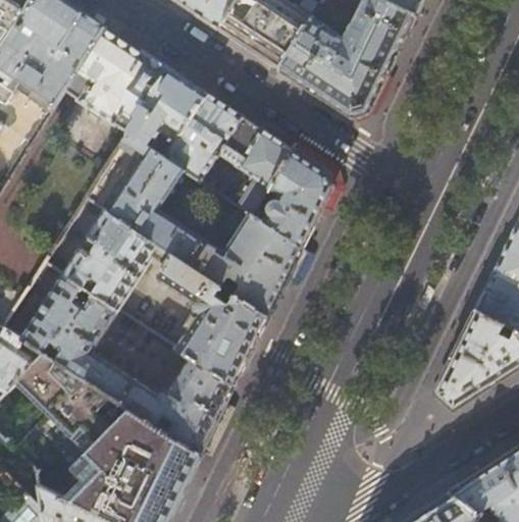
[(0,47),(30,0),(0,0),(0,47)]
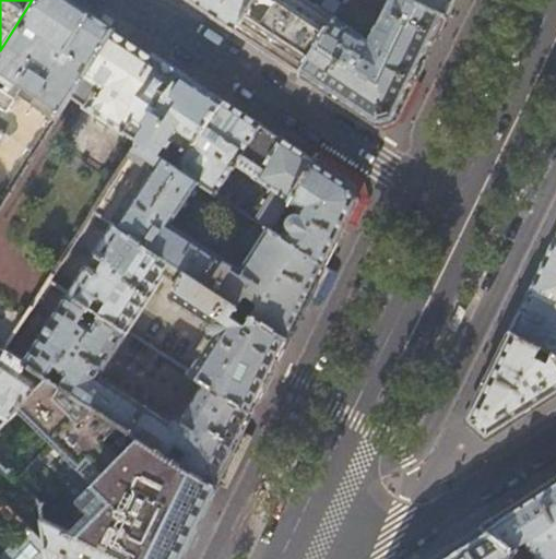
[(78,7),(67,0),(33,0),(0,50),(0,138),(1,135),(0,134),(0,108),(6,111),(13,99),(21,98),(54,119),(69,95),(111,31),(111,30),(78,7)]
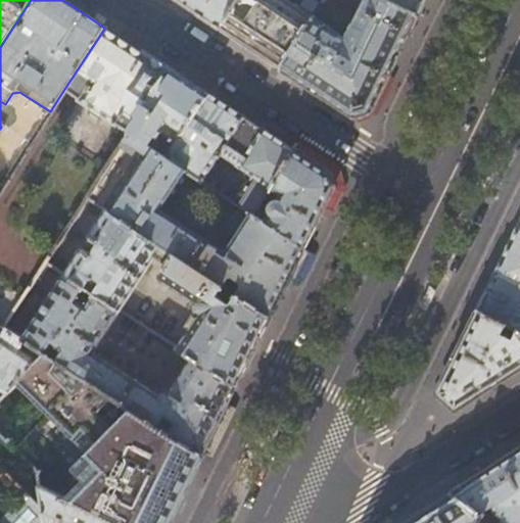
[(174,0),(177,2),(218,29),(236,0),(174,0)]
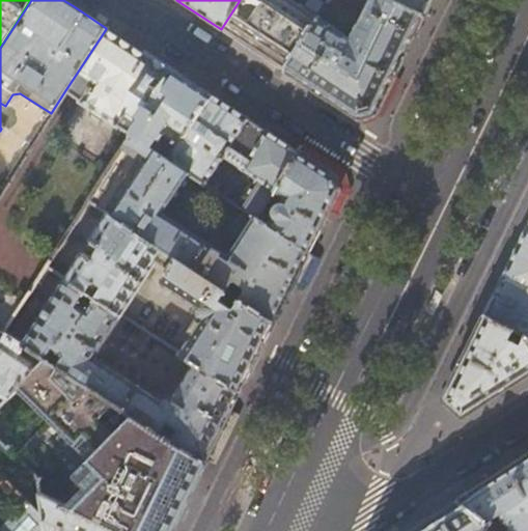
[(281,68),(316,16),(326,0),(240,0),(221,29),(249,48),(281,68)]
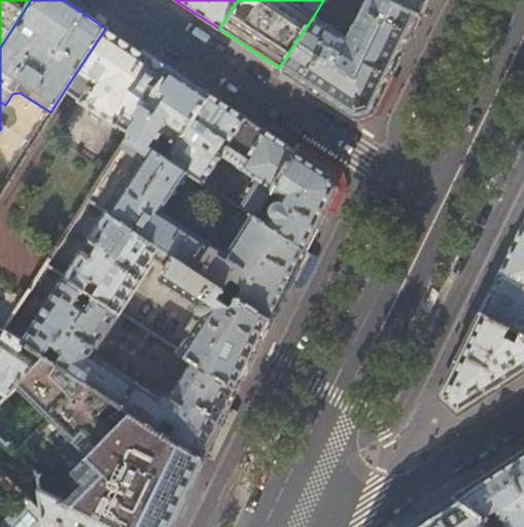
[(393,64),(418,13),(389,0),(363,0),(346,37),(314,15),(279,68),(318,94),(354,117),(369,113),(393,64)]
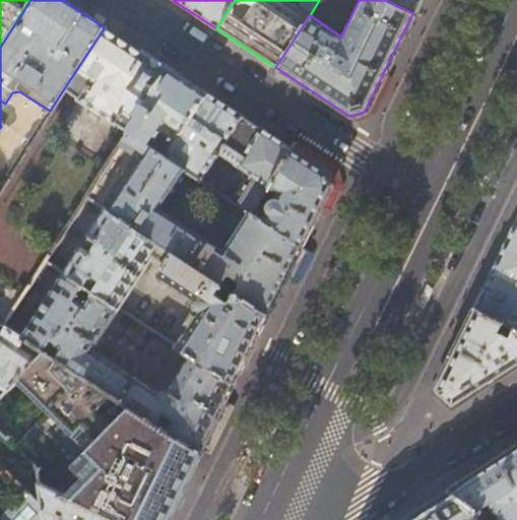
[(384,0),(412,13),(418,0),(384,0)]
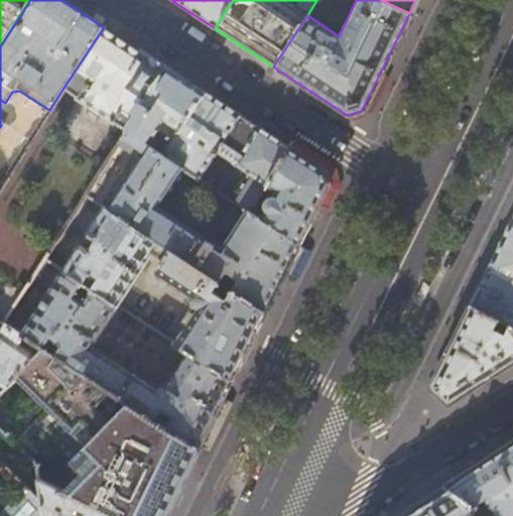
[(103,28),(63,88),(76,96),(76,98),(113,122),(114,120),(126,128),(124,131),(125,132),(162,155),(204,93),(140,51),(139,52),(130,46),(103,28)]
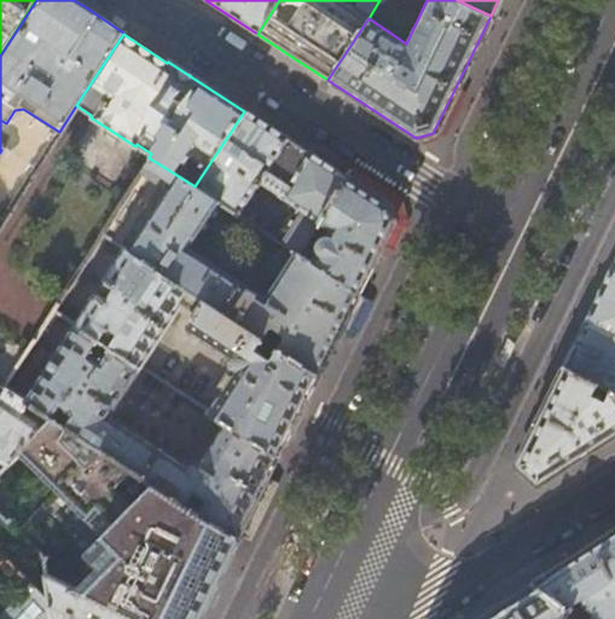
[(291,143),(244,111),(195,186),(216,201),(236,214),(257,181),(295,206),(274,239),(283,246),(296,254),(312,231),(317,221),(344,178),(291,143)]
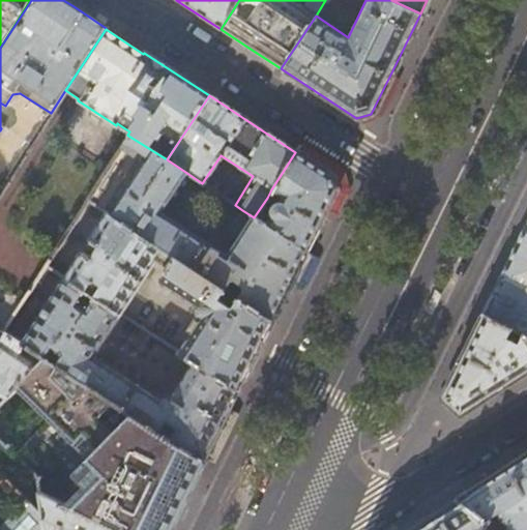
[(185,172),(167,159),(128,136),(87,201),(105,212),(224,290),(231,278),(242,286),(234,297),(270,321),(287,286),(295,269),(304,251),(254,217),(242,210),(230,231),(229,235),(231,239),(233,241),(235,242),(226,256),(159,212),(185,172)]
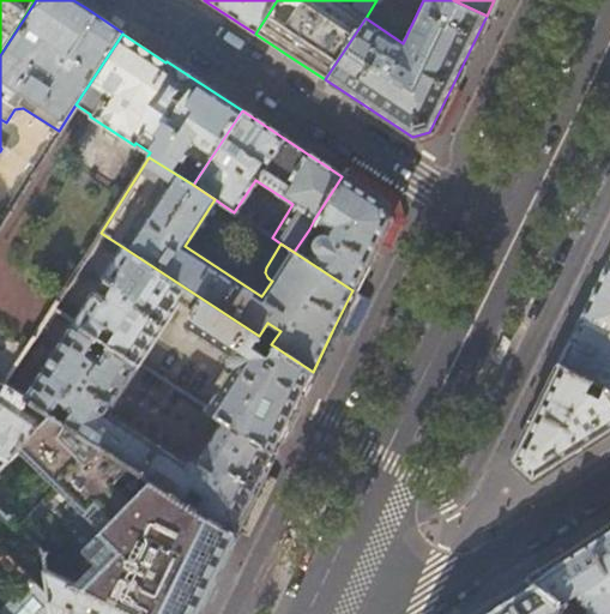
[(342,176),(314,220),(328,228),(324,235),(321,235),(318,235),(314,238),(314,240),(310,238),(314,232),(309,229),(294,252),(352,290),(370,253),(386,220),(382,203),(354,185),(342,176)]
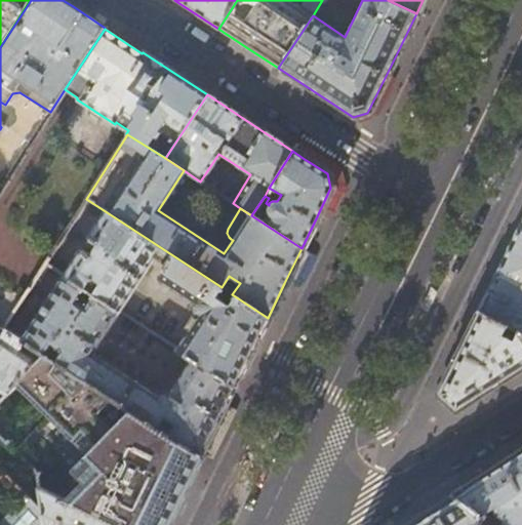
[(79,248),(62,275),(118,312),(153,257),(164,264),(158,273),(157,277),(159,281),(194,304),(193,307),(193,311),(194,313),(196,316),(174,349),(190,359),(234,387),(251,351),(268,318),(232,294),(227,304),(215,296),(222,287),(104,210),(86,238),(96,245),(90,255),(79,248)]
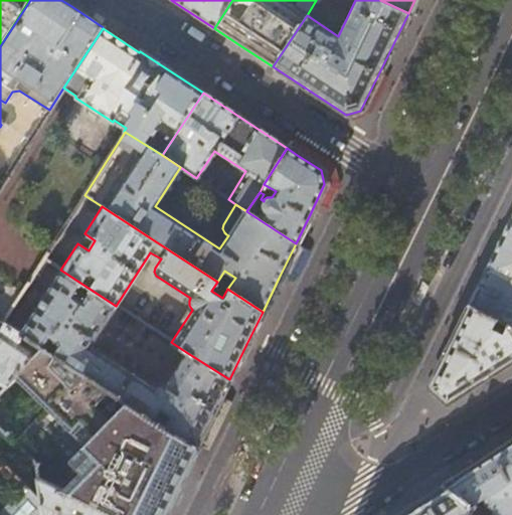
[(511,212),(493,252),(467,305),(495,318),(497,319),(511,326),(511,212)]
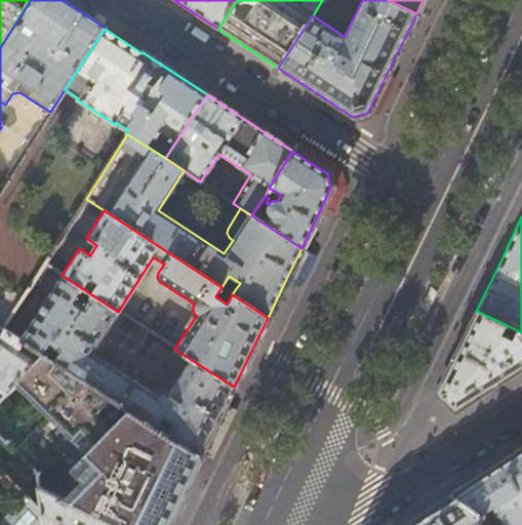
[(348,278),(355,264),(348,259),(340,275),(348,278)]
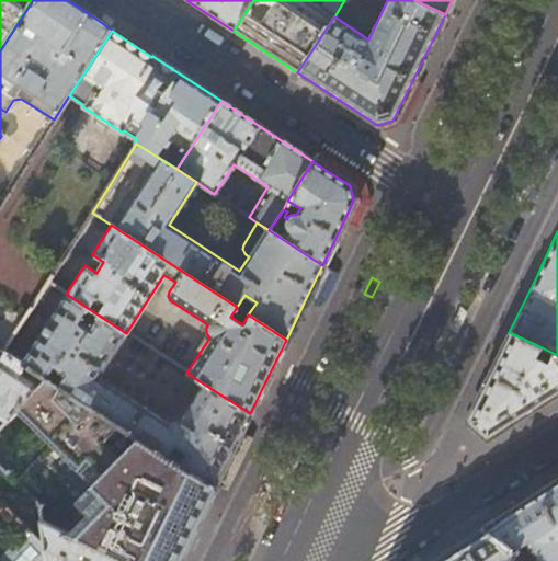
[(94,381),(126,333),(66,294),(21,363),(25,365),(46,379),(213,488),(214,487),(228,458),(232,449),(240,433),(250,413),(203,384),(178,421),(173,420),(171,421),(169,422),(167,425),(98,380),(94,381)]
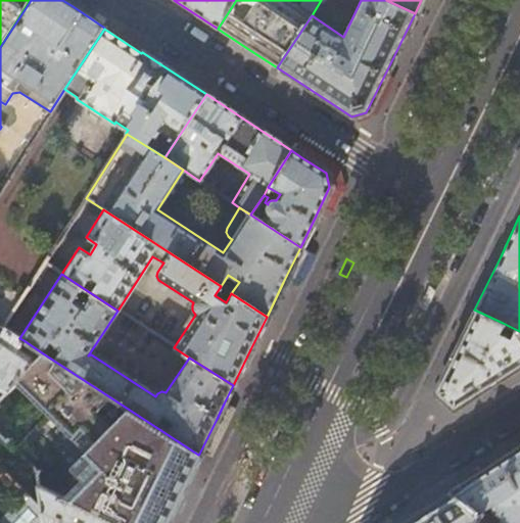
[(500,333),(503,323),(474,310),(458,344),(434,392),(453,409),(502,378),(519,366),(519,331),(505,324),(503,329),(511,333),(510,337),(500,333)]
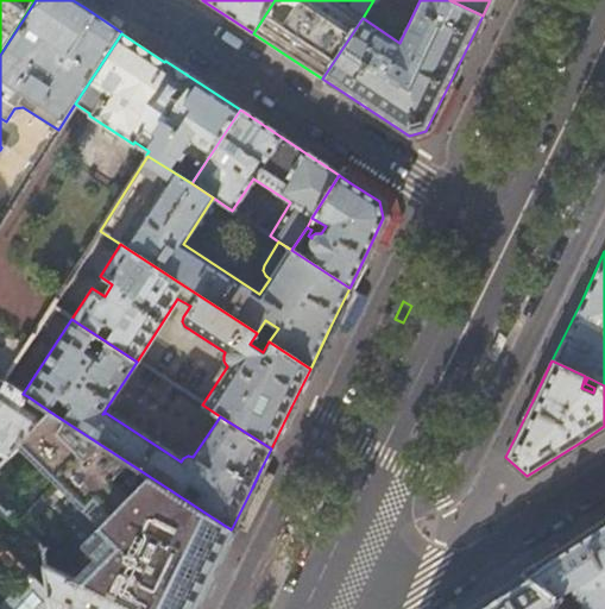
[(0,464),(17,447),(42,421),(20,407),(27,396),(23,394),(0,380),(0,464)]
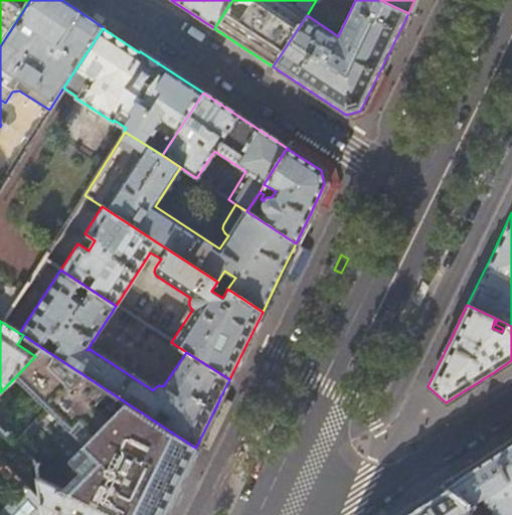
[(195,448),(42,348),(35,356),(14,378),(84,446),(69,461),(81,472),(63,490),(114,514),(162,514),(175,489),(195,448)]
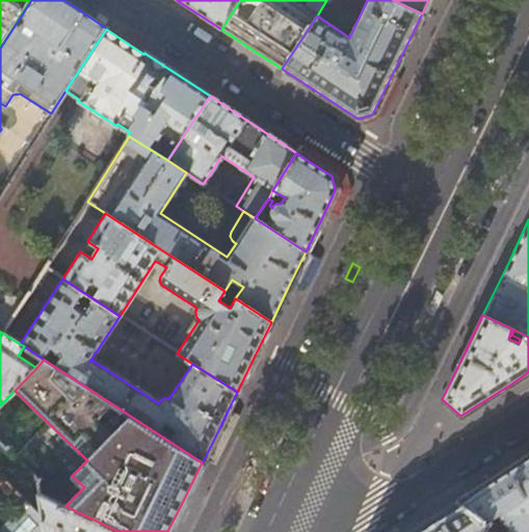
[(209,463),(234,413),(228,410),(220,426),(216,434),(203,461),(209,463)]
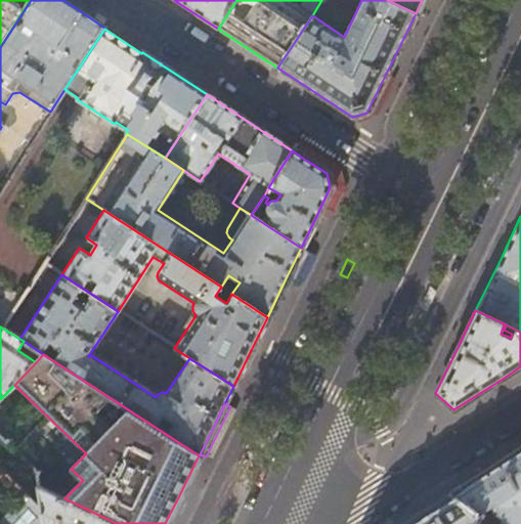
[(520,523),(520,445),(514,451),(467,481),(449,492),(480,516),(495,507),(507,523),(505,523),(520,523)]
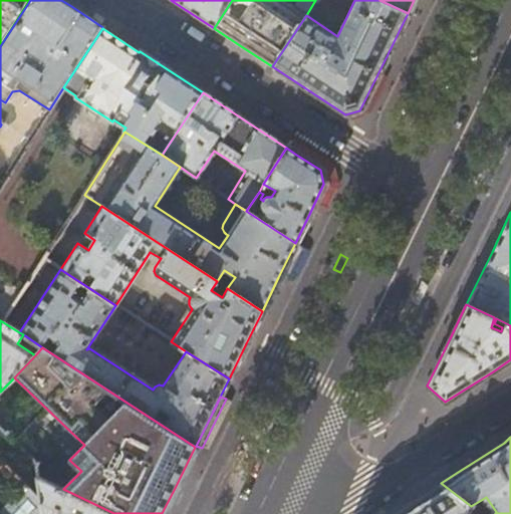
[(36,476),(40,502),(41,513),(113,513),(63,489),(36,476)]
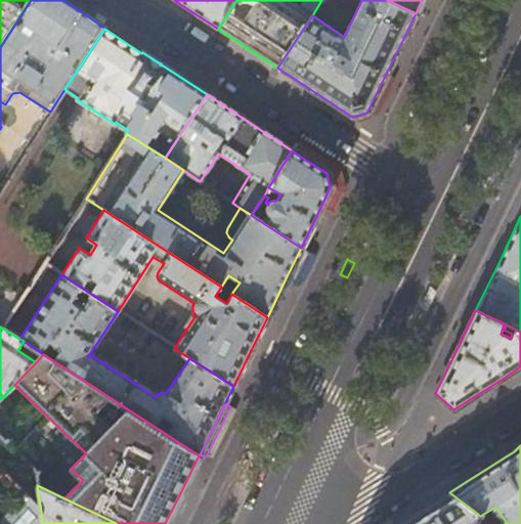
[(475,523),(480,516),(449,492),(409,518),(399,523),(475,523)]
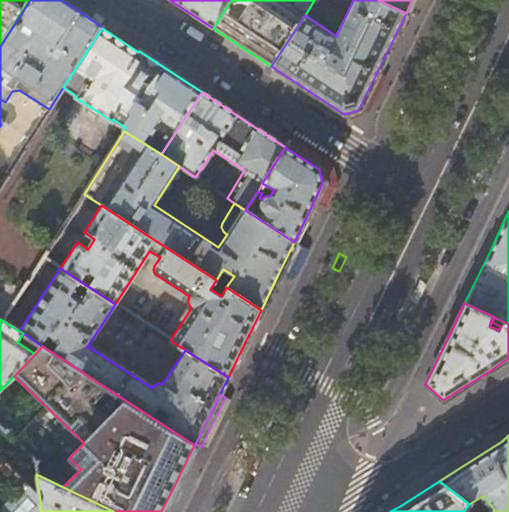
[(0,511),(41,511),(40,500),(24,484),(0,508),(0,511)]
